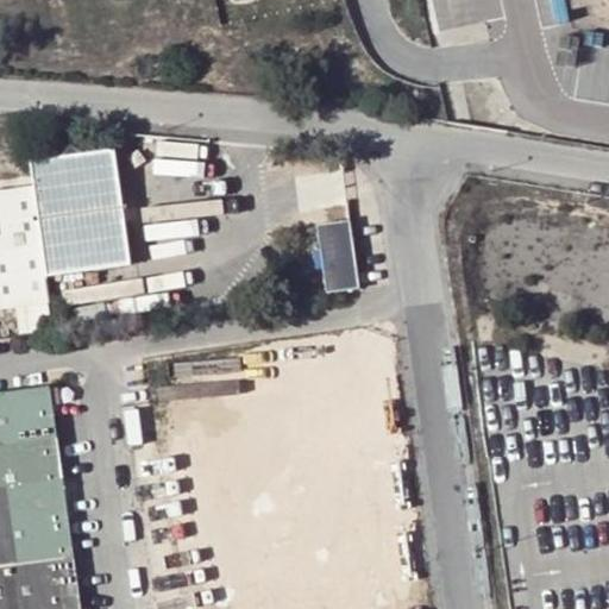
[(67,148),(60,159),(27,164),(32,188),(45,278),(133,265),(126,220),(114,214),(112,201),(121,192),(115,150),(79,156),(67,148)]
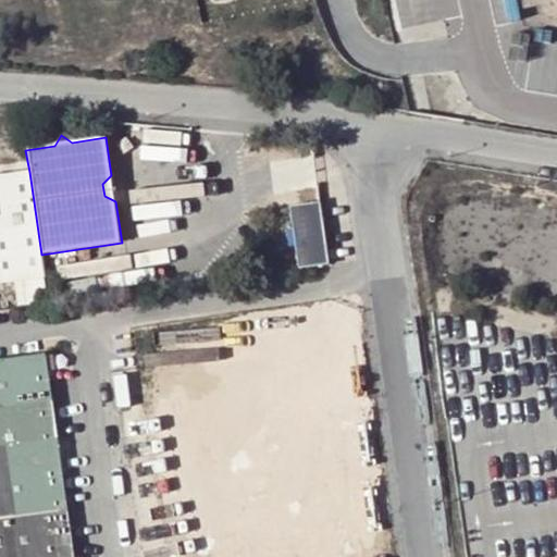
[(44,276),(46,276),(42,259),(41,255),(29,172),(0,175),(0,283),(15,281),(44,276)]
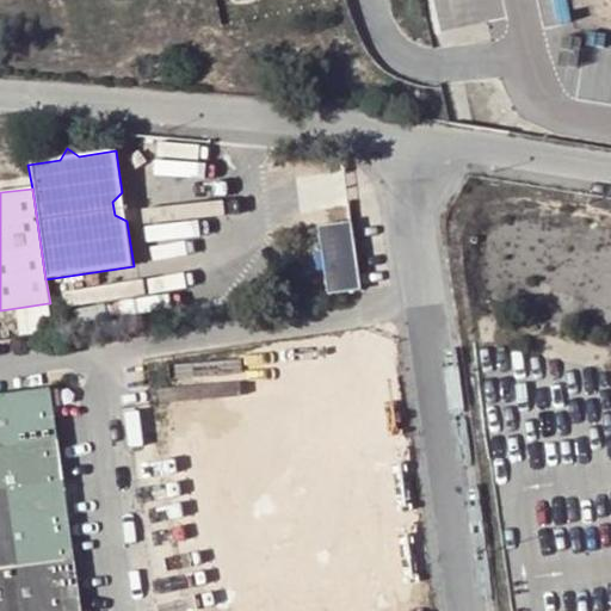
[(115,215),(127,221),(122,192),(112,202),(115,215)]
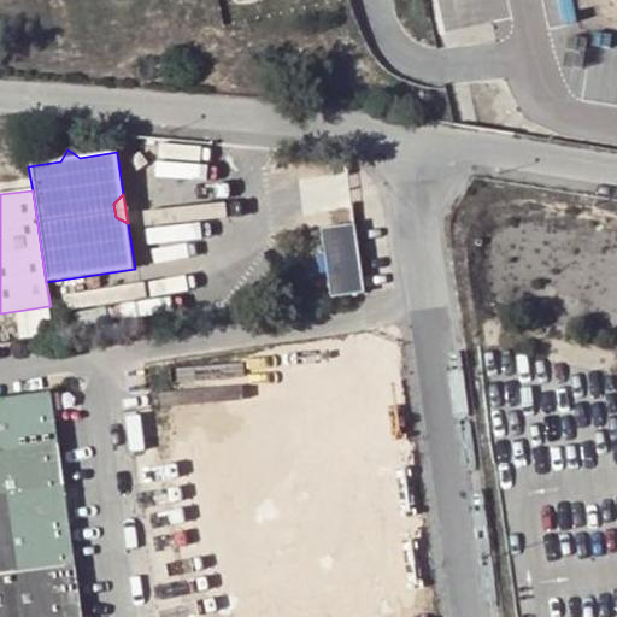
[(329,301),(364,297),(353,224),(319,230),(329,301)]
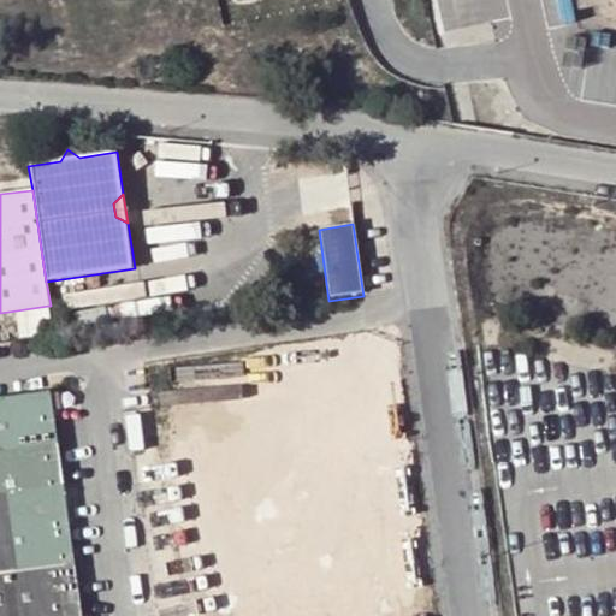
[(52,333),(48,306),(17,311),(21,338),(52,333)]
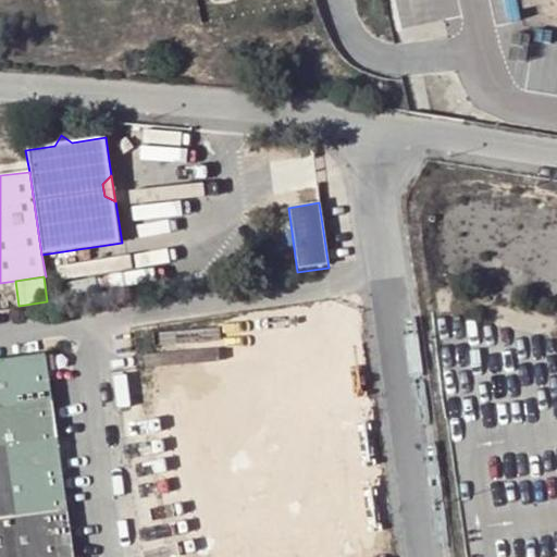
[(0,556),(71,556),(45,357),(0,362),(0,556)]
